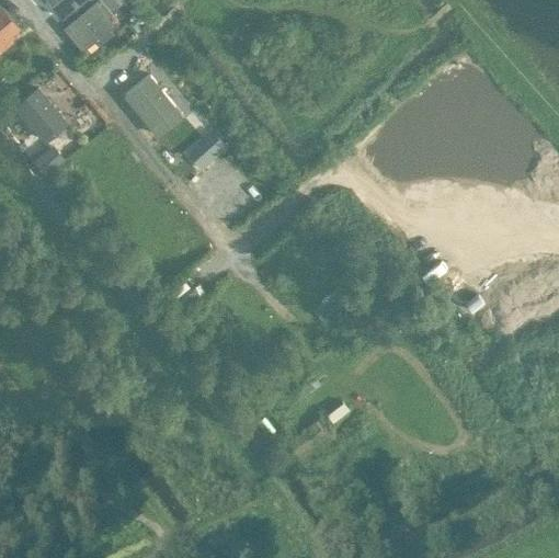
[(47,0),(64,20),(88,0),(92,0),(93,1),(93,0),(47,0)]
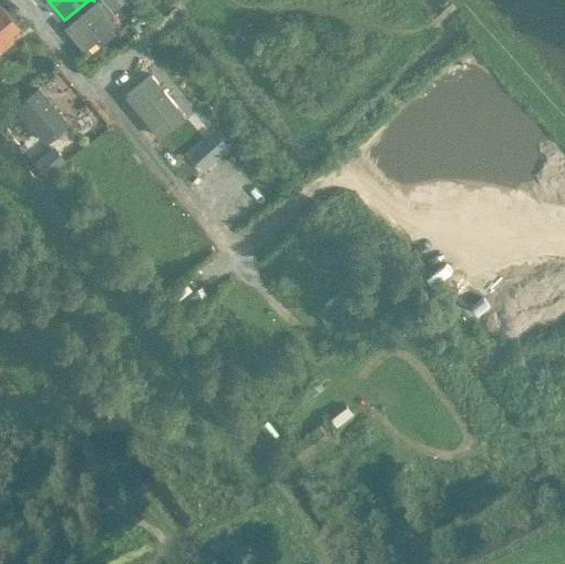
[(125,0),(104,0),(113,10),(125,0)]
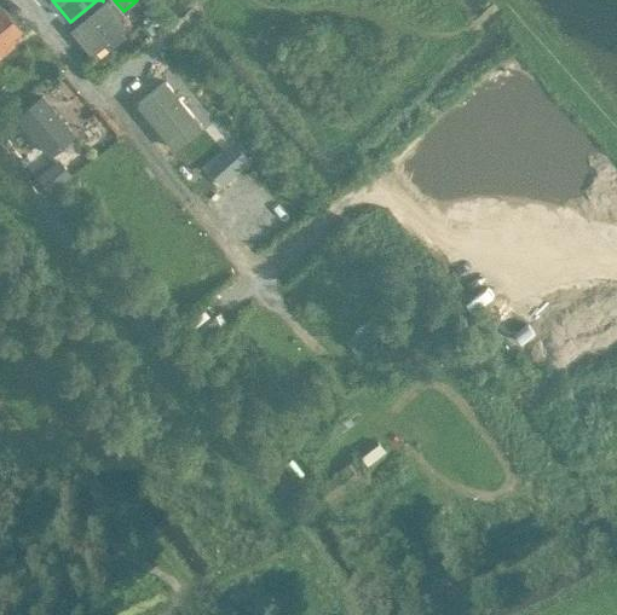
[(92,56),(126,29),(105,4),(73,30),(92,56)]
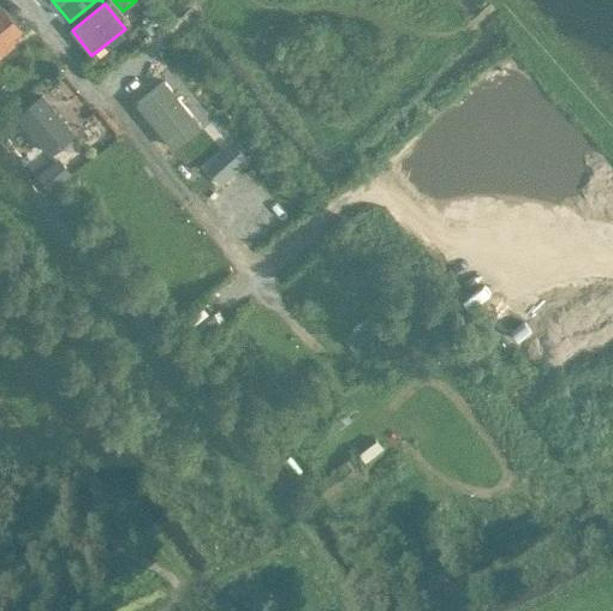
[(10,41),(21,33),(1,10),(0,11),(0,49),(1,48),(6,54),(15,47),(10,41)]
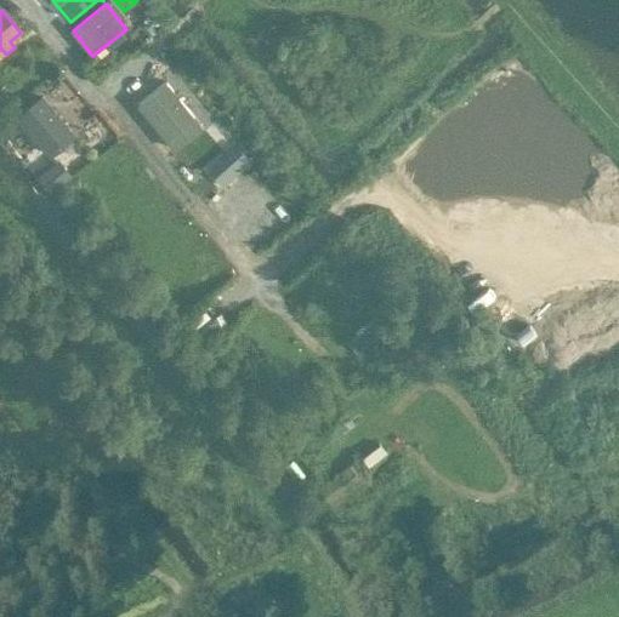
[(176,152),(203,130),(166,85),(140,107),(176,152)]
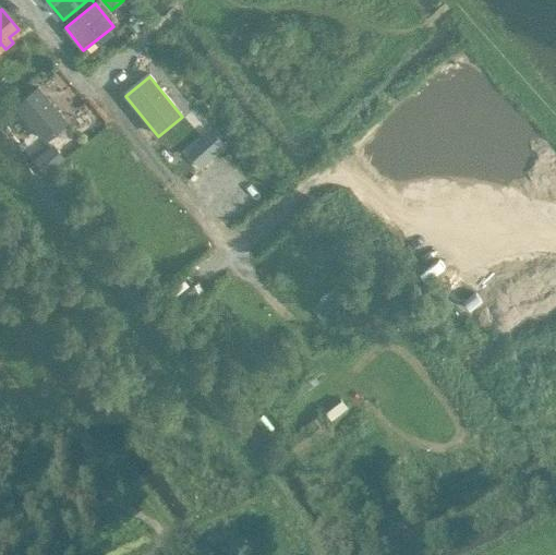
[(45,143),(68,123),(37,87),(14,107),(45,143)]
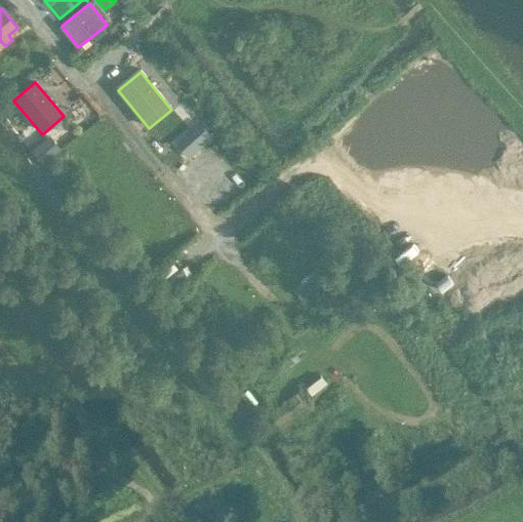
[(0,104),(0,116),(0,117),(6,113),(8,115),(15,110),(8,99),(1,107),(0,104)]
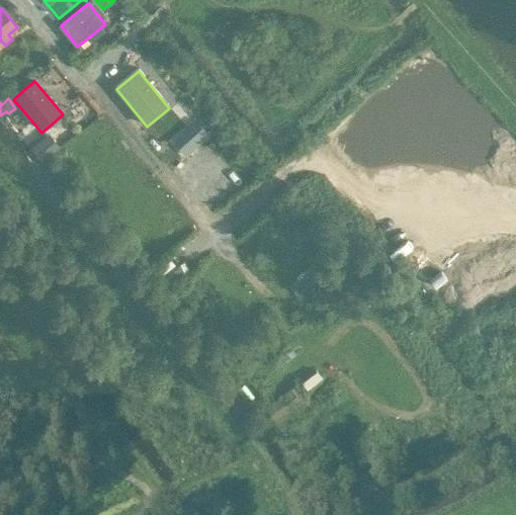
[(187,157),(210,137),(199,124),(177,145),(187,157)]
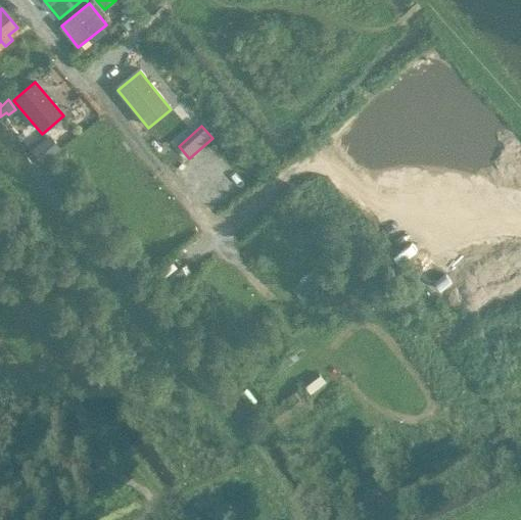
[(33,152),(44,166),(55,155),(60,151),(49,138),(44,142),(33,152)]
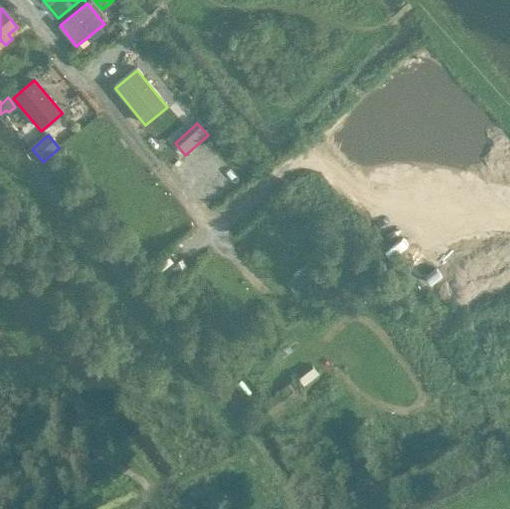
[(319,375),(313,368),(299,380),(304,386),(319,375)]
